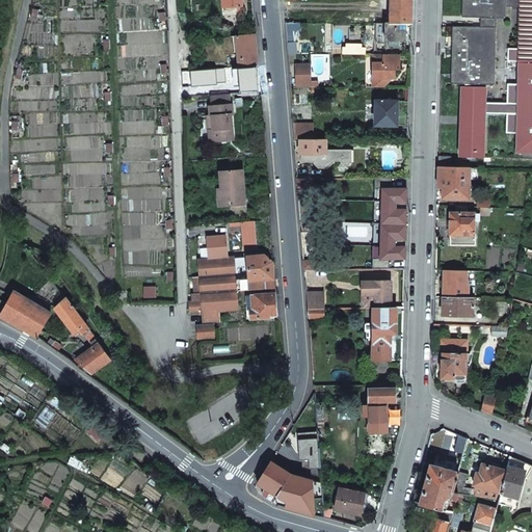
[(391,0),(391,23),(406,23),(411,23),(411,9),(411,0),(391,0)]
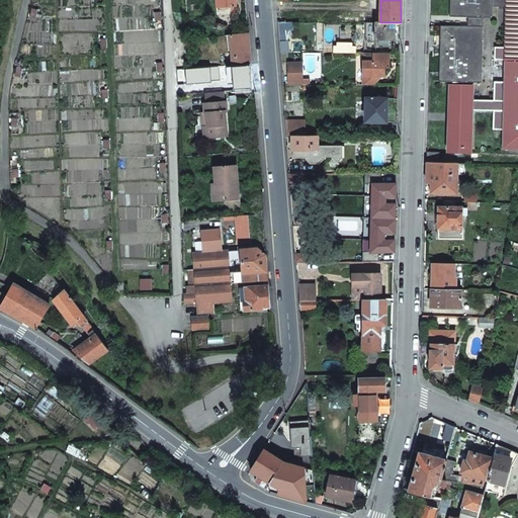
[(517,148),(517,0),(449,0),(450,16),(468,17),(467,26),(440,25),(439,81),(450,82),(448,152),(470,152),(471,109),(493,110),(493,128),(503,128),(502,148),(517,148)]
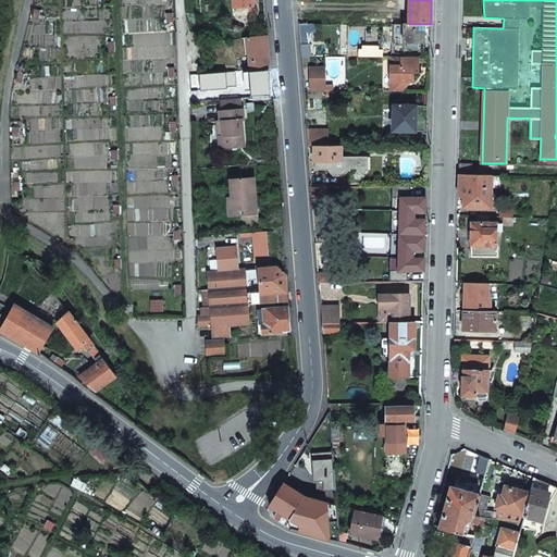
[(407,42),(407,48),(417,48),(417,42),(421,42),(424,42),(425,24),(409,24),(404,24),(403,42),(407,42)]
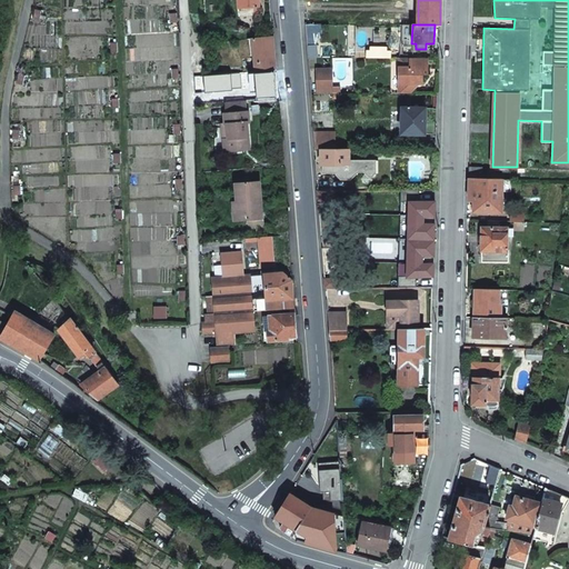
[(252,71),(276,69),(273,53),(272,35),(249,36),(252,71)]
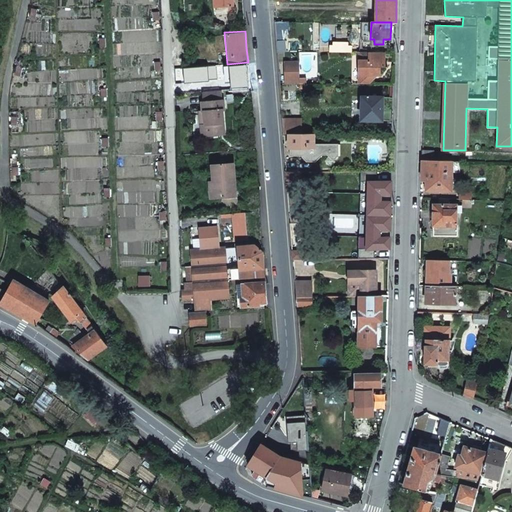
[(360,84),(370,84),(370,75),(379,75),(380,67),(385,67),(385,60),(385,52),(360,52),(360,84)]
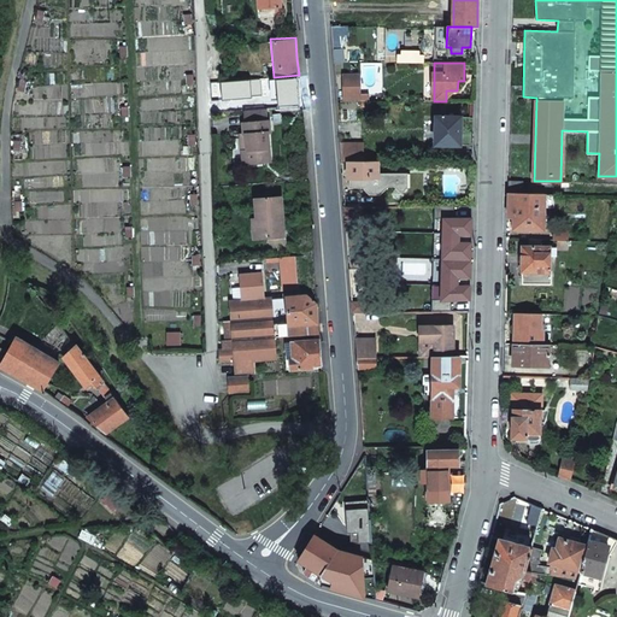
[(300,89),(299,75),(274,77),(276,104),(300,103),(300,89)]
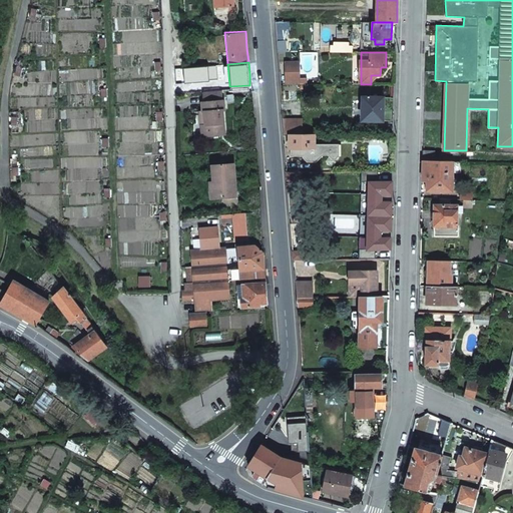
[(287,71),(300,71),(300,63),(287,64),(287,71)]
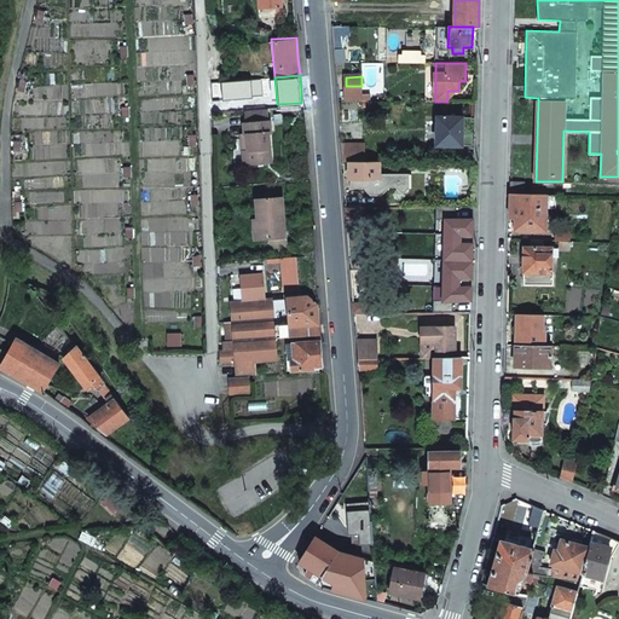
[(346,102),(362,102),(362,86),(346,86),(346,102)]
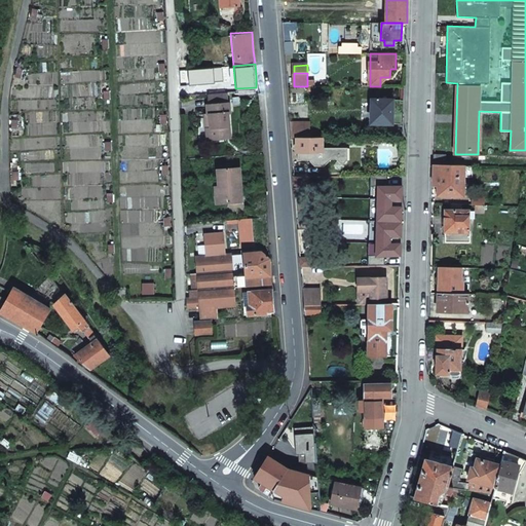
[(230,113),(229,103),(228,104),(227,94),(209,95),(210,105),(208,105),(208,115),(213,114),(213,119),(205,120),(207,128),(211,128),(212,140),(231,138),(229,125),(228,113),(230,113)]
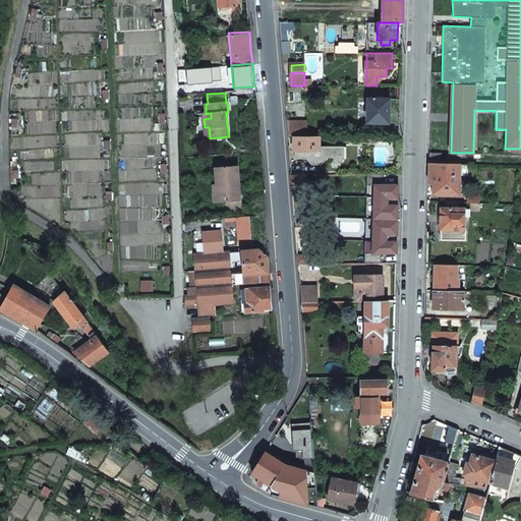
[(368,98),(367,122),(389,122),(389,111),(390,99),(368,98)]
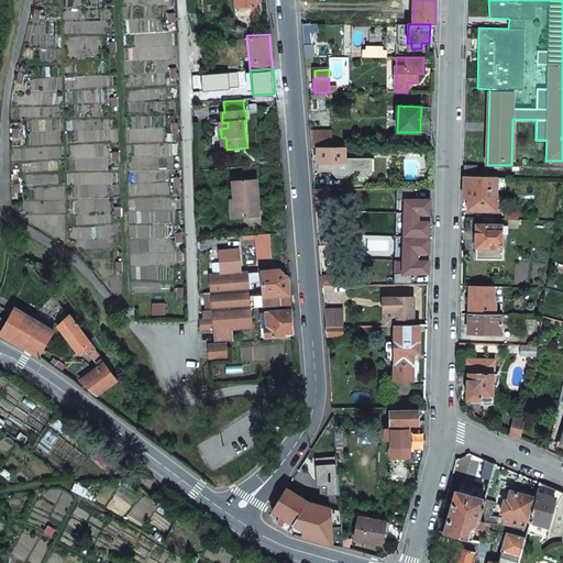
[(310,131),(311,147),(318,147),(331,147),(331,131),(310,131)]
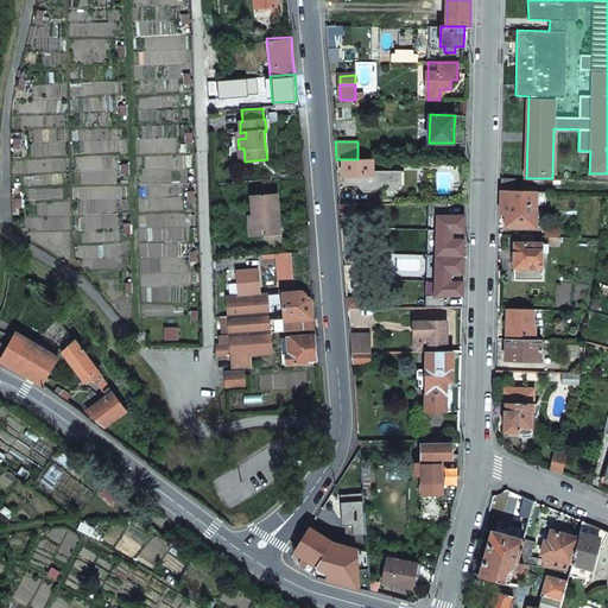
[(344,176),(344,185),(359,185),(359,187),(365,192),(375,192),(384,184),(388,184),(394,189),(398,189),(403,185),(403,178),(403,171),(373,171),(373,159),(358,159),(343,159),(343,176),(344,176)]
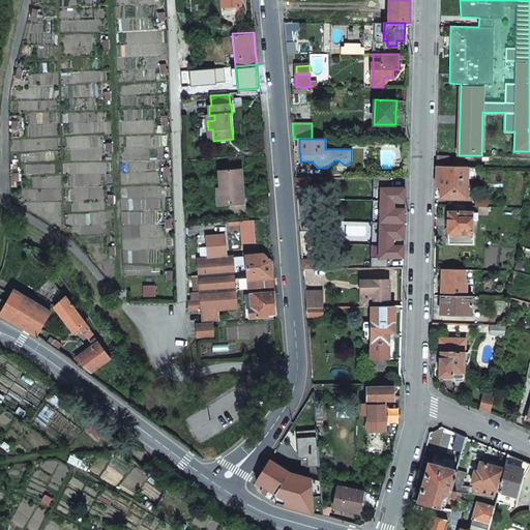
[(437,156),(437,166),(453,167),(454,159),(449,159),(449,156),(443,156),(437,156)]
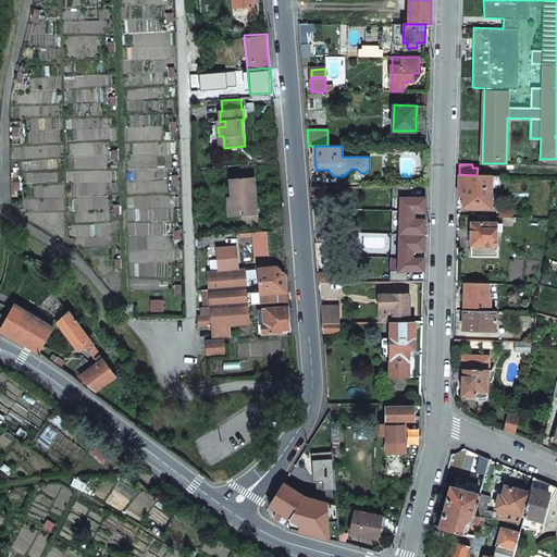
[(463,201),(463,207),(491,208),(492,175),(477,175),(459,174),(458,196),(463,196),(463,201)]
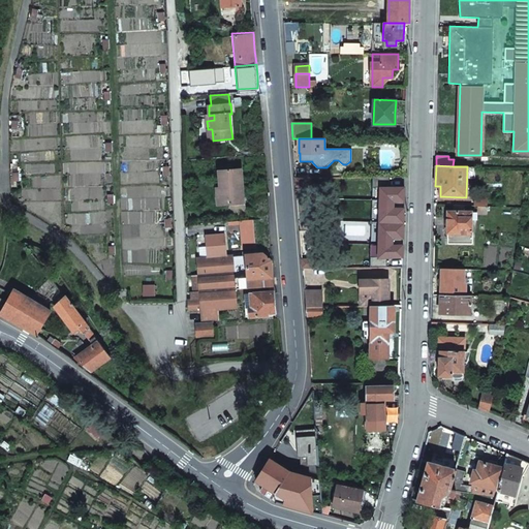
[(216,188),(218,205),(244,203),(243,186),(242,169),(219,170),(220,188),(216,188)]
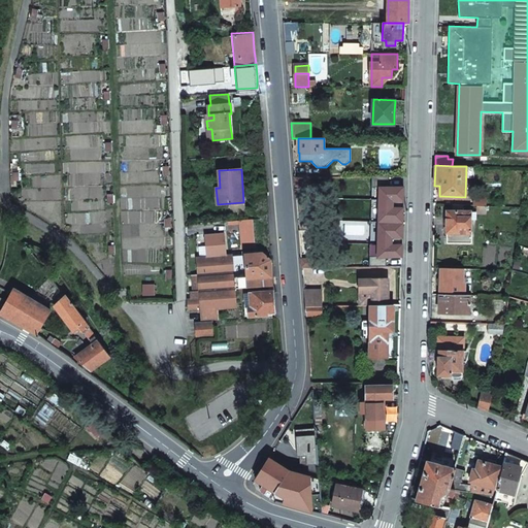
[(389,176),(372,176),(369,267),(387,267),(387,256),(402,257),(402,250),(402,233),(403,212),(404,190),(404,187),(389,187),(389,176)]
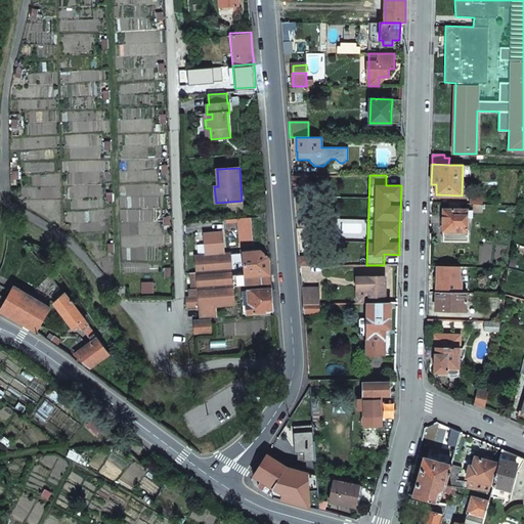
[(444,225),(443,241),(469,242),(469,230),(467,230),(467,218),(473,218),(473,210),(461,210),(461,204),(450,203),(449,209),(444,209),(444,225)]
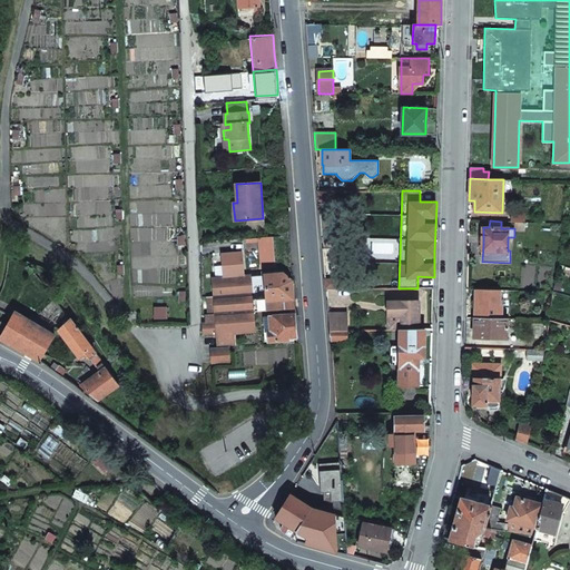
[(274,236),(257,237),(261,268),(276,267),(274,236)]
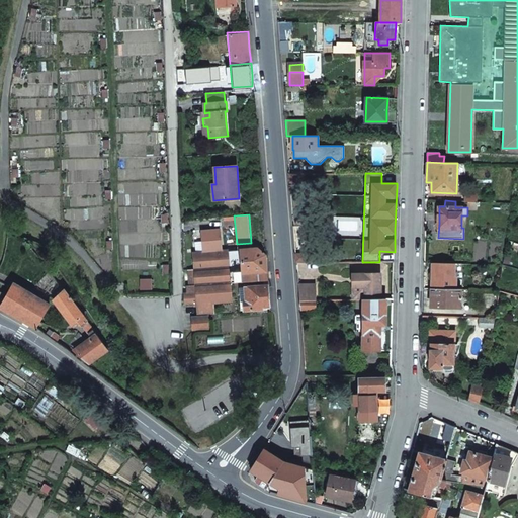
[(223,251),(221,228),(199,230),(201,252),(223,251)]
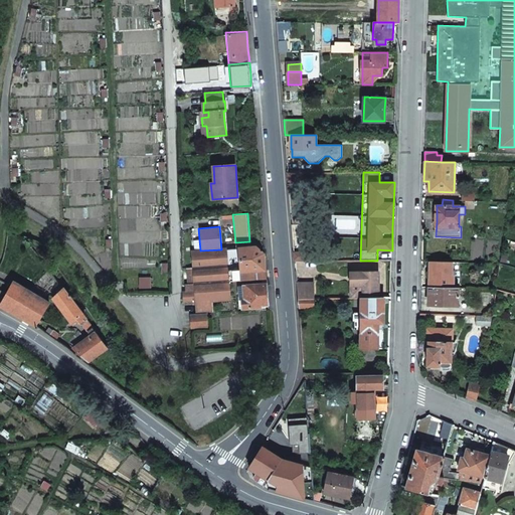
[(266,279),(264,253),(255,246),(238,247),(239,250),(227,251),(230,282),(266,279)]
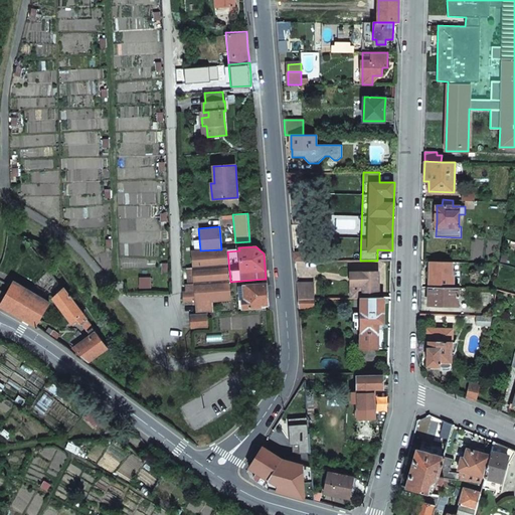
[(200,250),(193,251),(194,268),(187,268),(189,285),(195,284),(196,292),(196,296),(197,312),(212,311),(212,302),(231,300),(230,282),(227,251),(227,248),(221,249),(200,250)]
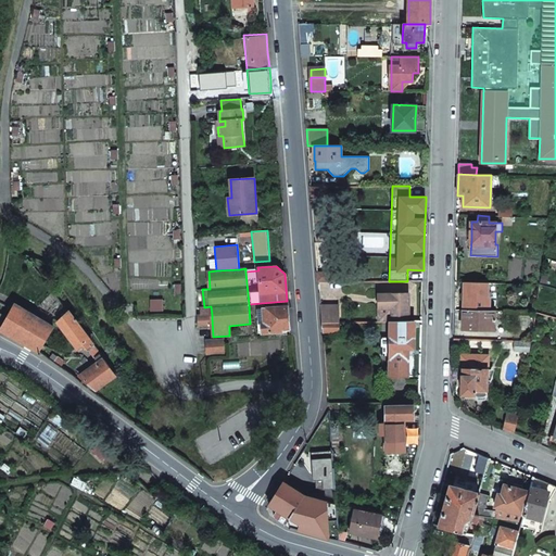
[(336,273),(317,273),(318,282),(336,281),(336,273)]
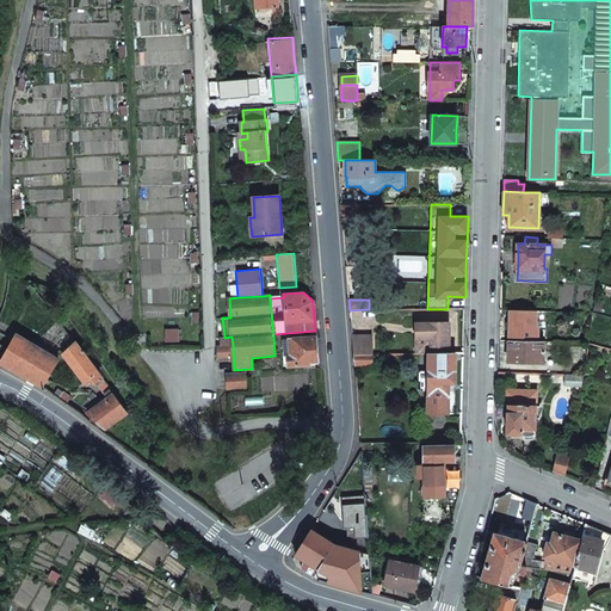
[(510,334),(510,340),(538,341),(538,325),(536,325),(536,312),(511,310),(510,322),(507,322),(507,328),(510,328),(510,334)]
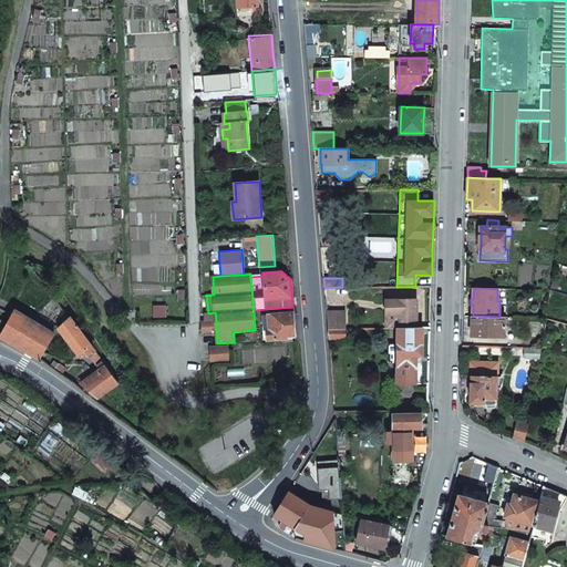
[(418,300),(394,300),(394,315),(387,315),(387,328),(399,328),(418,328),(418,300)]
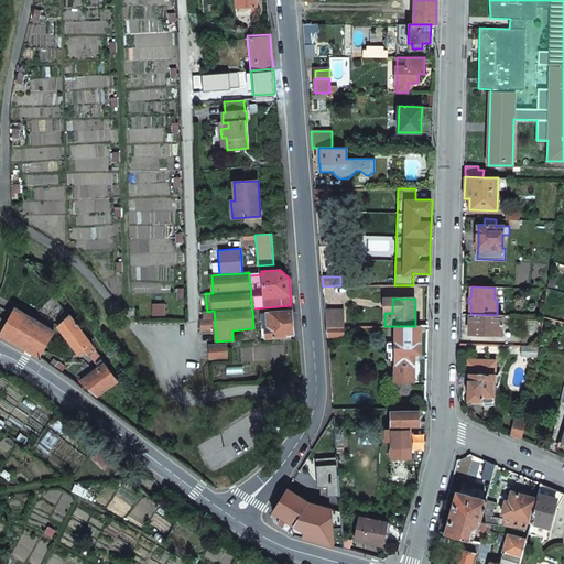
[(0,333),(0,335),(40,358),(55,333),(14,308),(0,333)]
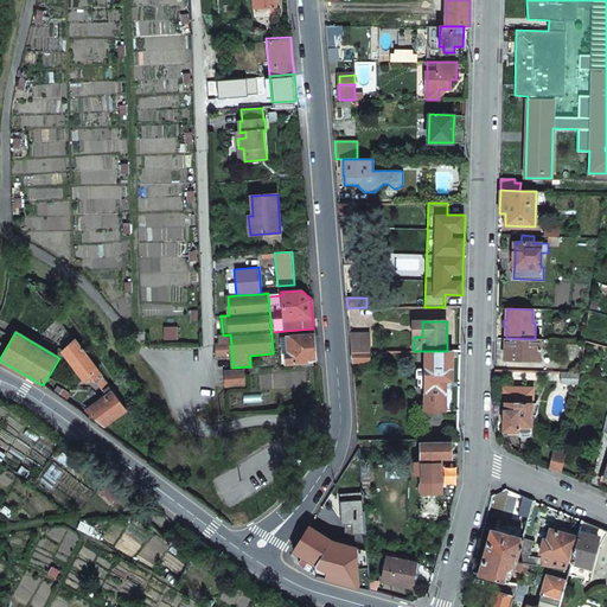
[(349,332),(351,351),(370,351),(369,333),(359,332),(349,332)]
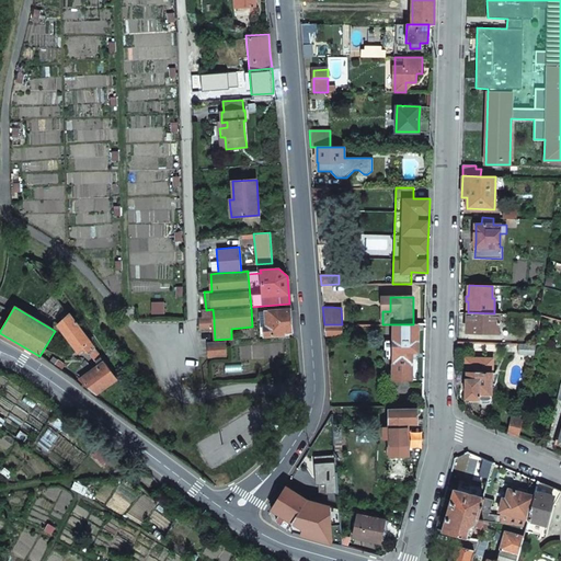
[(290,309),(260,311),(261,323),(266,323),(266,330),(263,330),(264,336),(275,335),(275,333),(292,331),(290,320),(290,309)]
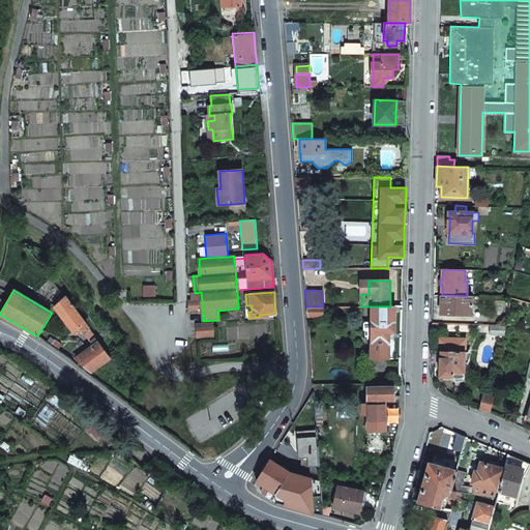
[(442,304),(441,314),(471,315),(471,296),(467,296),(442,295),(442,304)]
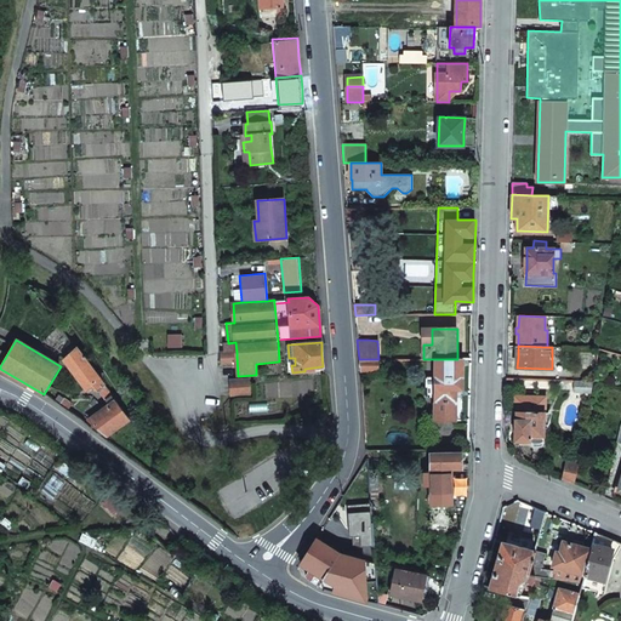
[(64,359),(87,388),(93,383),(97,388),(104,383),(78,347),(64,359)]
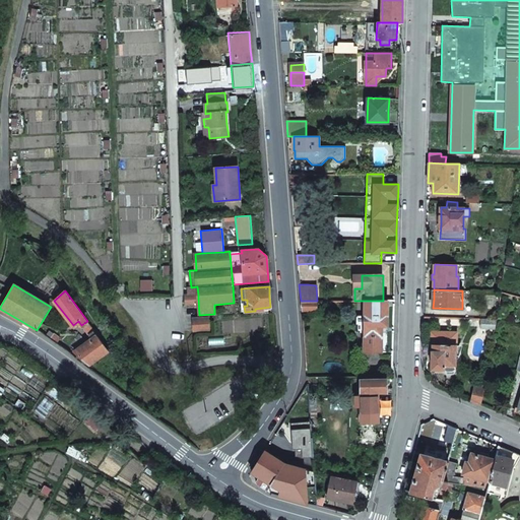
[(185,305),(194,305),(194,299),(198,299),(198,295),(184,296),(185,305)]
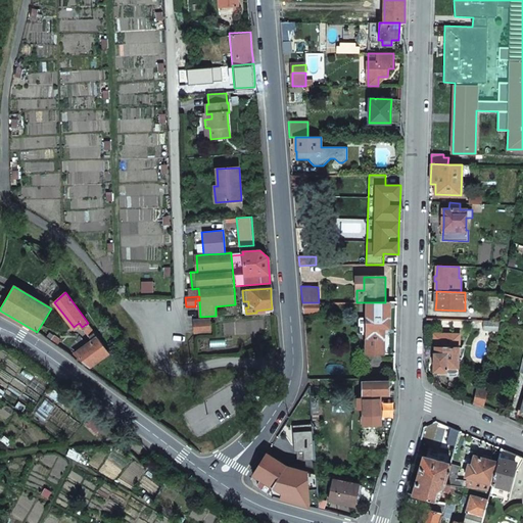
[(302,302),(302,312),(319,312),(319,310),(327,310),(327,302),(319,302),(302,302)]
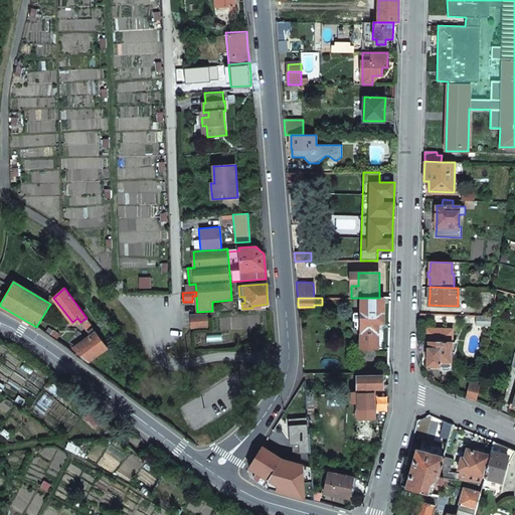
[(362,298),(361,348),(369,348),(378,349),(378,323),(383,323),(383,298),(379,298),(362,298)]
